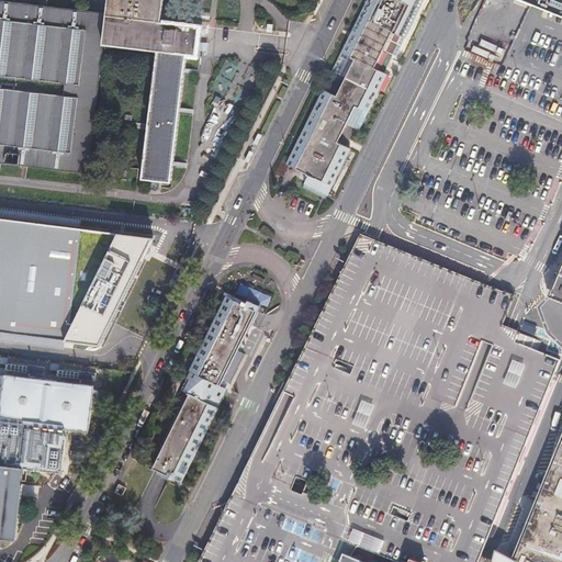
[(98,43),(100,12),(19,2),(0,0),(0,160),(27,165),(82,171),(98,43)]
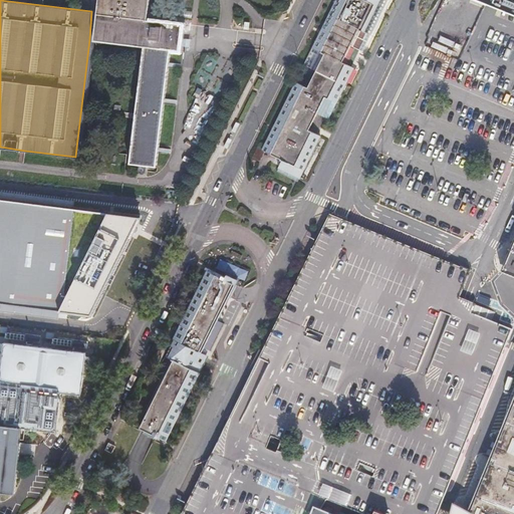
[(143,45),(170,48),(179,49),(181,31),(182,22),(146,18),(146,15),(147,0),(92,0),(91,11),(89,39),(143,45)]
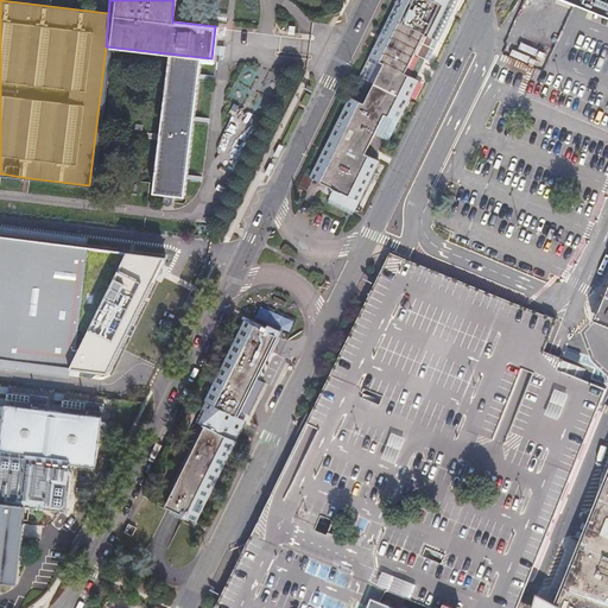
[(333,184),(328,195),(352,207),(377,156),(363,149),(373,130),(379,118),(381,112),(396,118),(396,116),(417,75),(404,69),(413,50),(423,30),(436,36),(454,0),(394,0),(368,52),(382,58),(373,78),(363,99),(349,92),(308,172),(333,184)]
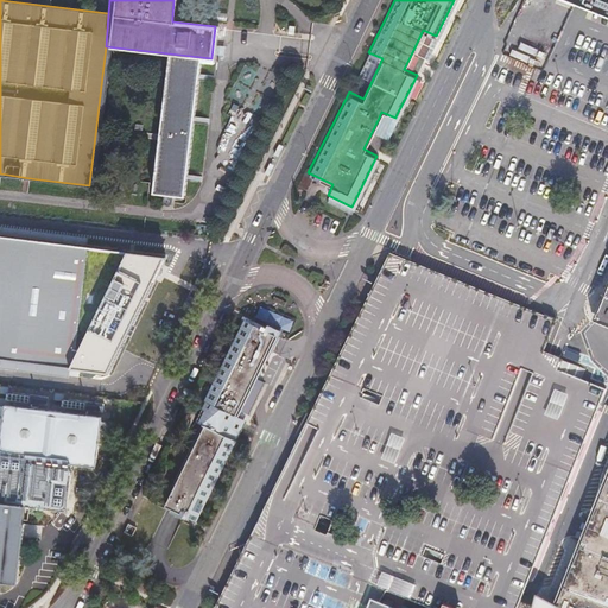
[(607,0),(568,0),(607,16),(607,0)]
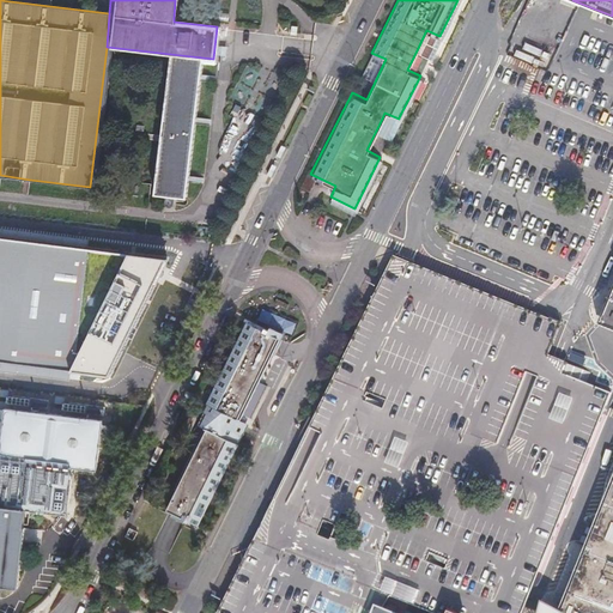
[(426,30),(417,50),(430,56),(439,36),(426,30)]
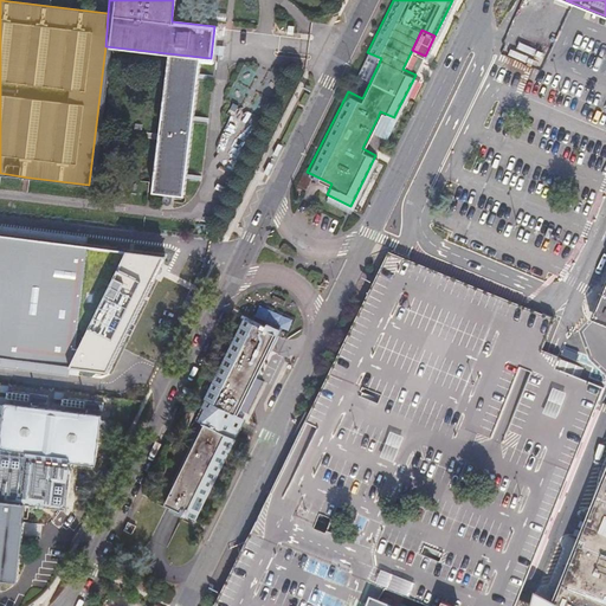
[(358,72),(372,78),(381,58),(367,52),(358,72)]
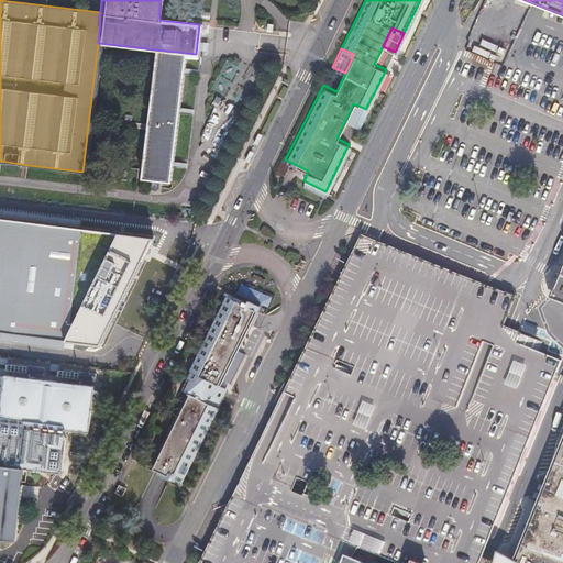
[(186,53),(156,50),(142,175),(172,178),(173,168),(174,159),(179,111),(180,106),(184,74),(185,67),(186,53)]
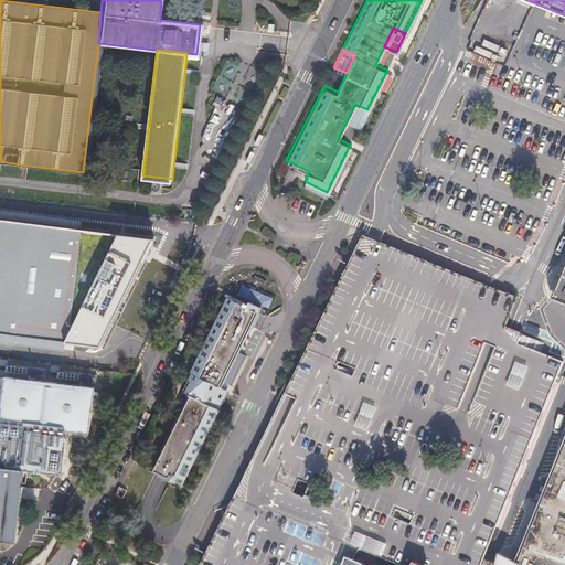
[(352,109),(347,120),(359,126),(368,109),(354,104),(352,109)]
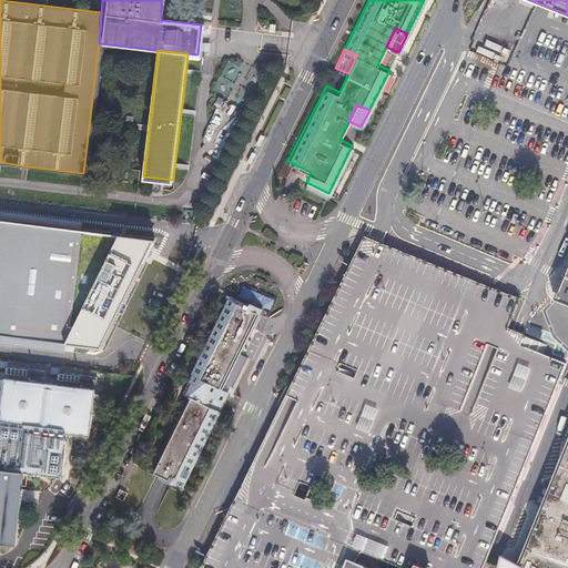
[(0,166),(0,169),(0,175),(13,178),(14,168),(0,166)]
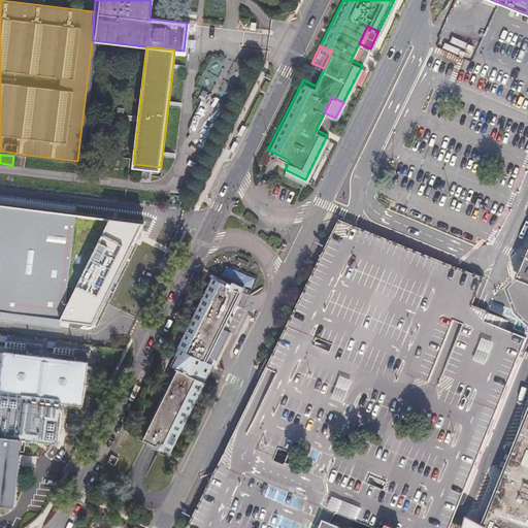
[(303,185),(305,179),(285,169),(282,174),(303,185)]
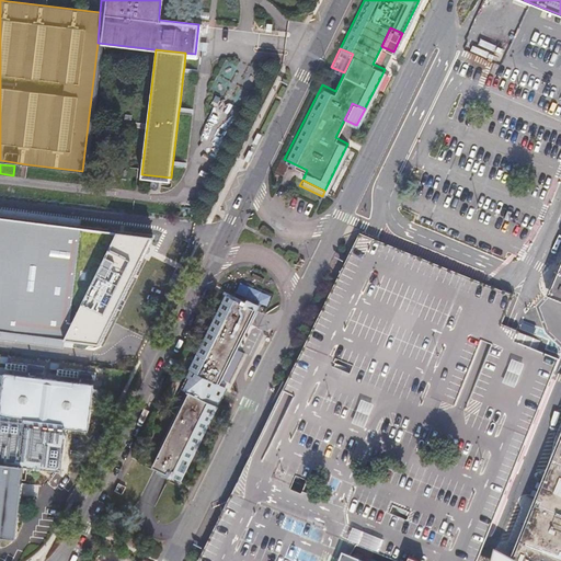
[(101,344),(152,237),(118,232),(0,217),(0,332),(65,340),(101,344)]
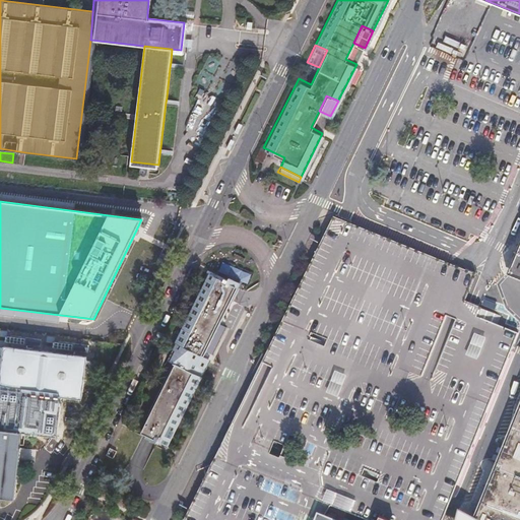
[(519,519),(519,236),(503,278),(519,284),(519,386),(510,410),(502,431),(478,485),(463,519),(519,519)]
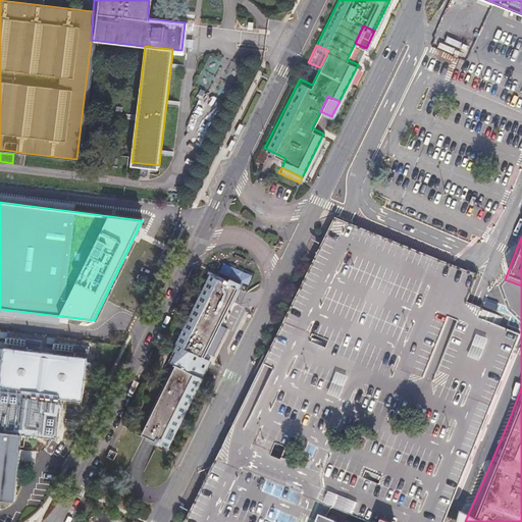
[(195,365),(201,354),(238,281),(226,275),(224,279),(207,271),(164,358),(172,362),(139,429),(165,442),(203,369),(195,365)]
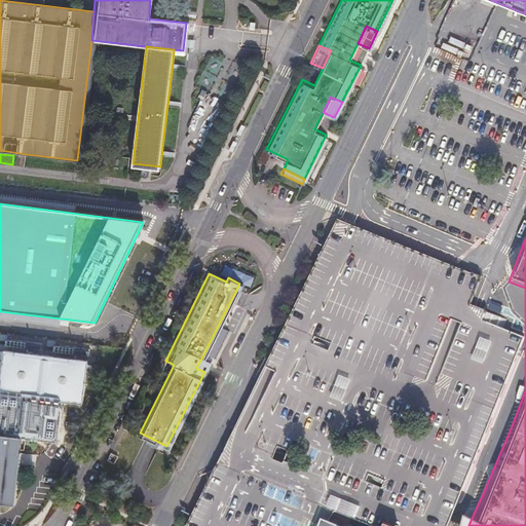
[(84,361),(2,352),(0,368),(0,436),(21,438),(55,442),(60,402),(80,404),(84,361)]
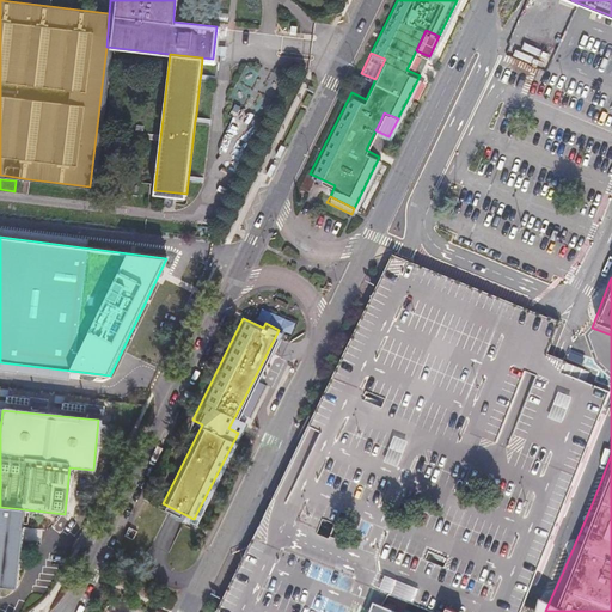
[(244,420),(236,415),(228,428),(238,433),(244,420)]
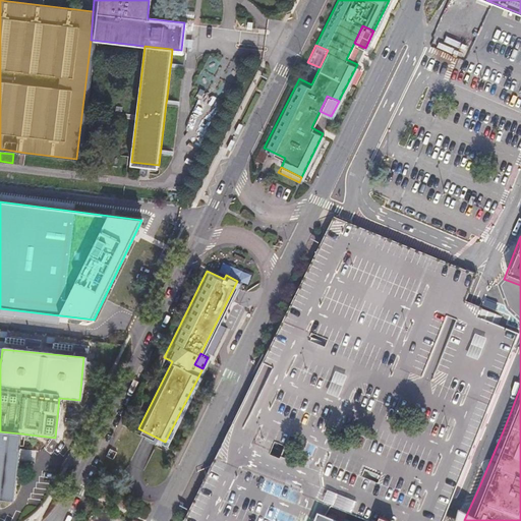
[(20,433),(0,431),(0,500),(8,501),(12,502),(20,433)]
